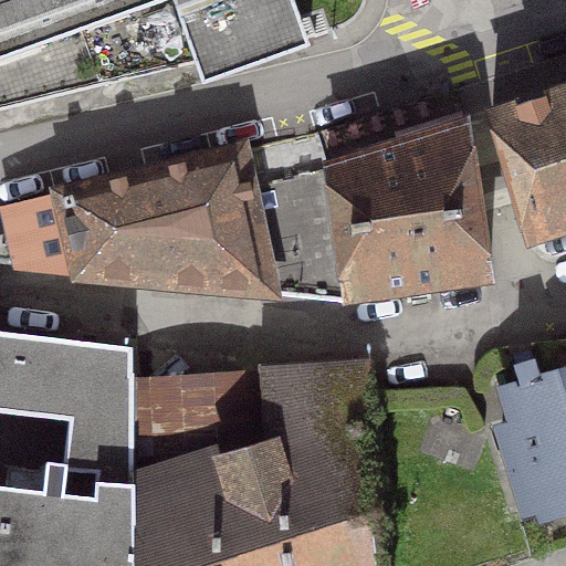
[(0,0),(0,108),(196,62),(202,83),(304,46),(287,0),(0,0)]
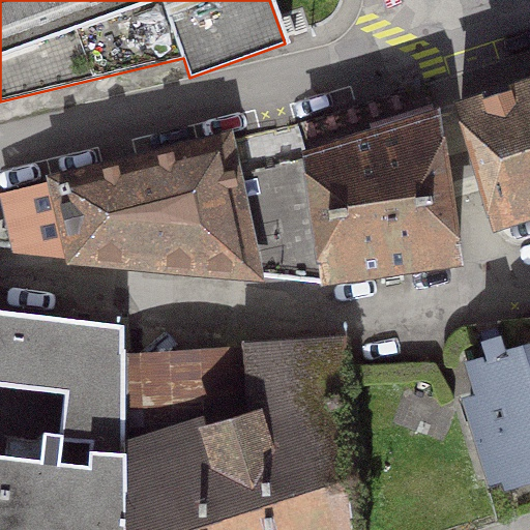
[(529,213),(529,83),(460,107),(495,226),(529,213)]
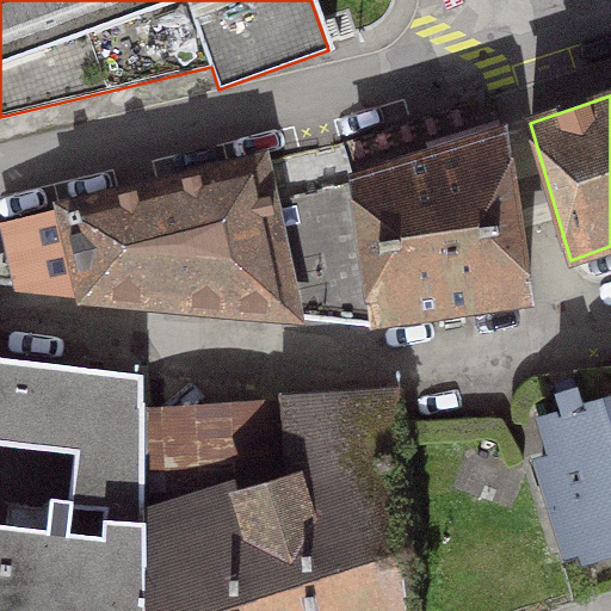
[(362,250),(374,322),(528,300),(503,133),(350,180),(362,250)]
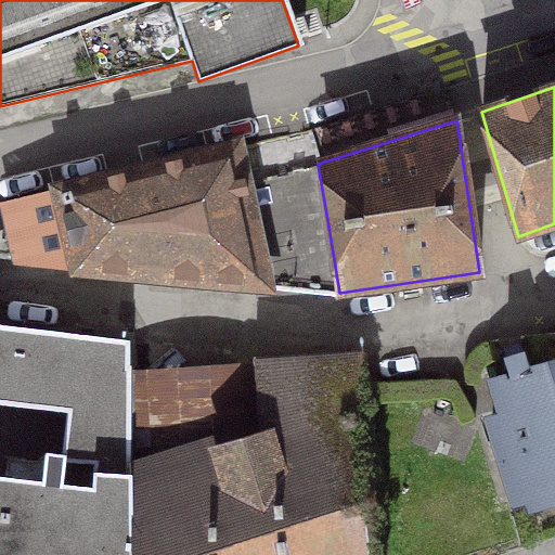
[(236,146),(138,170),(156,234),(328,227),(318,164),(245,183),(236,146)]
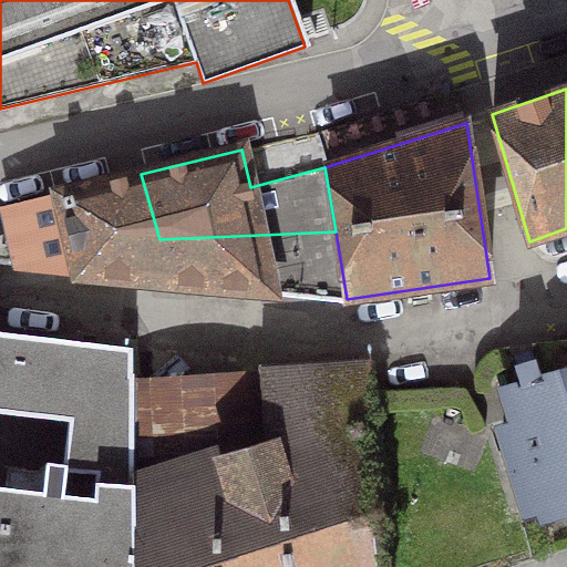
[(161,281),(160,239),(141,174),(6,206),(19,267),(161,281)]
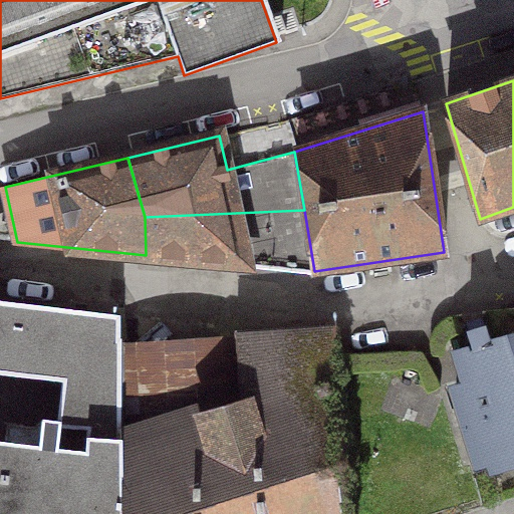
[(314,271),(304,210),(145,217),(146,255),(314,271)]
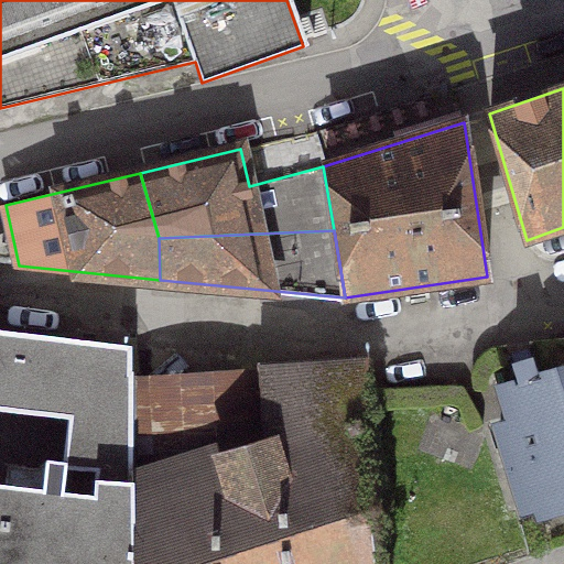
[(63,455),(69,456),(73,431),(130,436),(134,436),(133,373),(130,373),(130,346),(0,328),(0,408),(67,416),(63,455)]
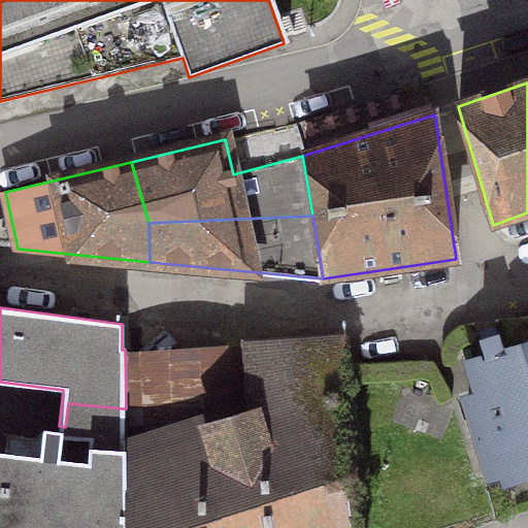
[(509,479),(527,472),(527,345),(504,353),(494,324),(477,329),(485,359),(473,362),(484,395),(468,400),(491,474),(507,470),(509,479)]
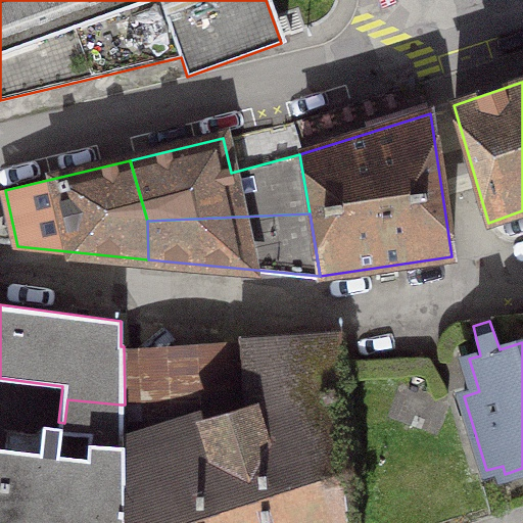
[(122,452),(123,522),(350,522),(345,494),(334,386),(343,385),(340,334),(239,339),(247,419),(126,450),(122,452)]
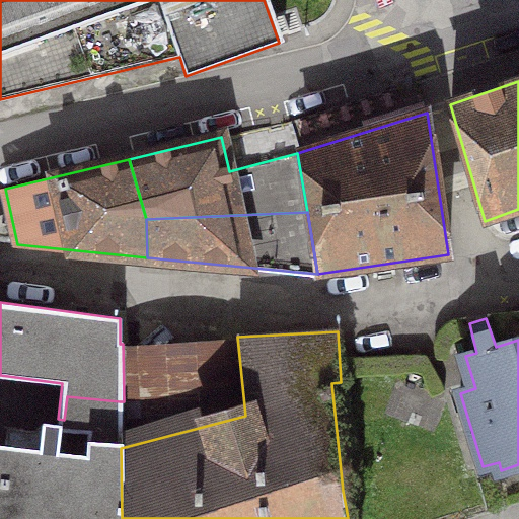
[(0,518),(122,518),(121,448),(125,447),(124,401),(120,401),(67,396),(64,420),(58,419),(58,424),(43,422),(40,449),(0,444),(0,518)]
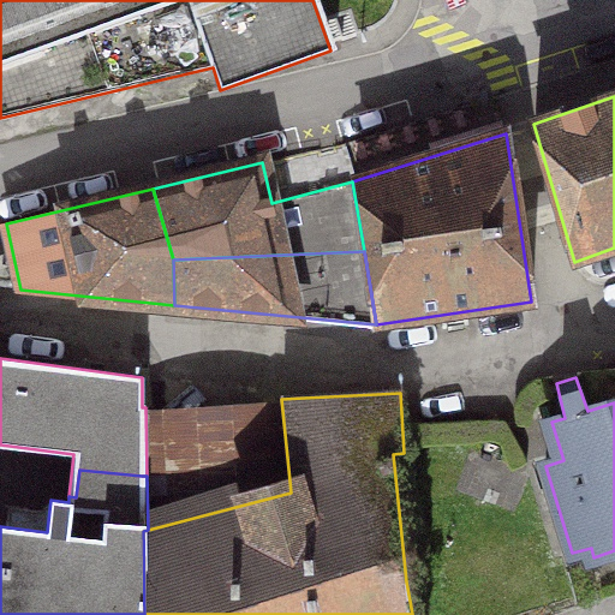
[(406,581),(412,614),(547,614),(578,605),(556,536),(406,581)]
